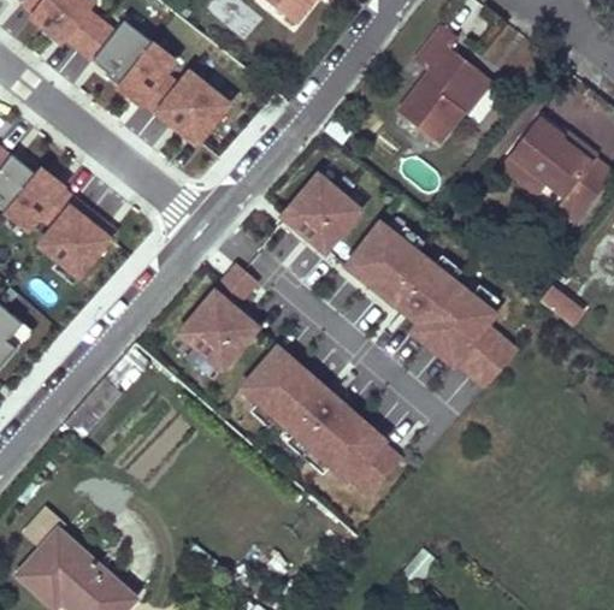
[(113,30),(88,11),(95,0),(30,0),(21,13),(87,64),(113,30)]
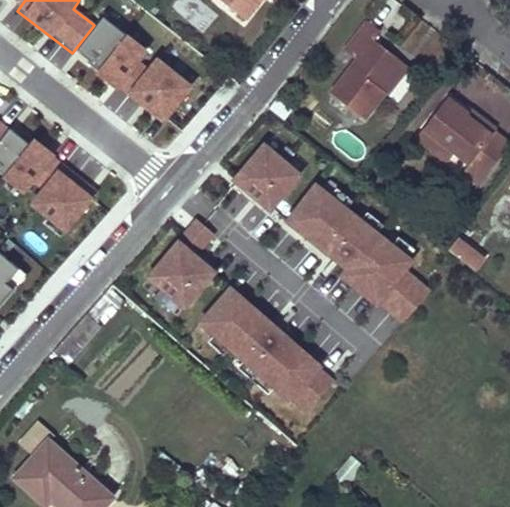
[(214,0),(246,25),(264,0),(214,0)]
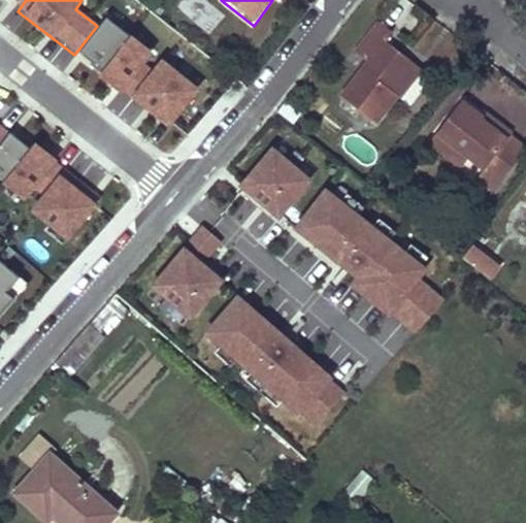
[(199,86),(156,54),(157,54),(106,17),(75,59),(168,128),(199,86)]
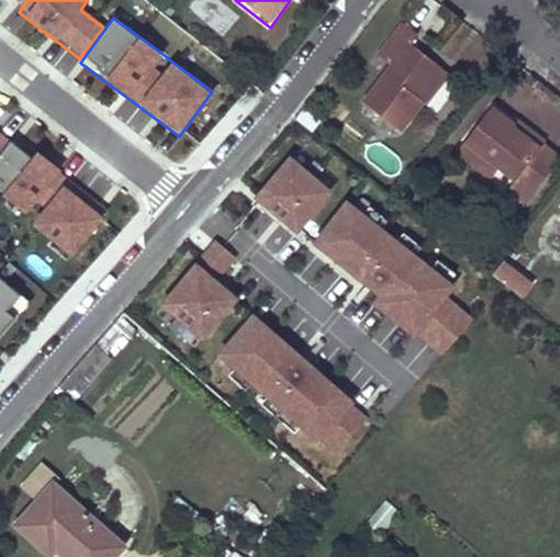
[(391,71),(362,108),(399,135),(422,106),(417,102),(440,73),(407,48),(416,37),(402,26),(376,59),(391,71)]
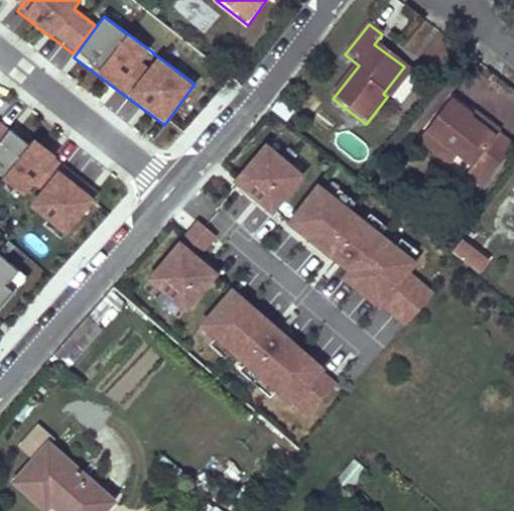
[(404,67),(383,94),(387,97),(389,99),(410,72),(404,67)]
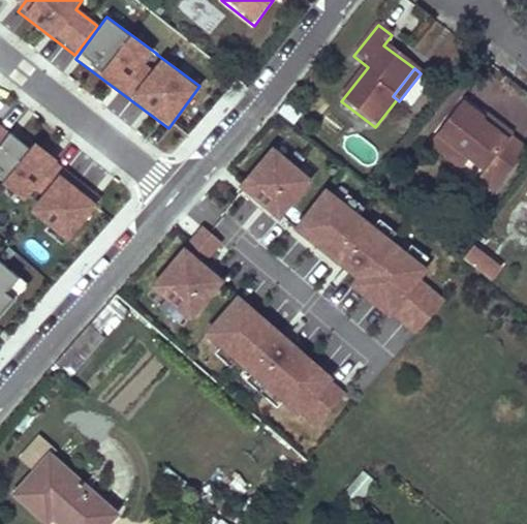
[(462,104),(436,137),(466,160),(485,174),(500,187),(523,156),(506,145),(481,124),(483,122),(462,104)]
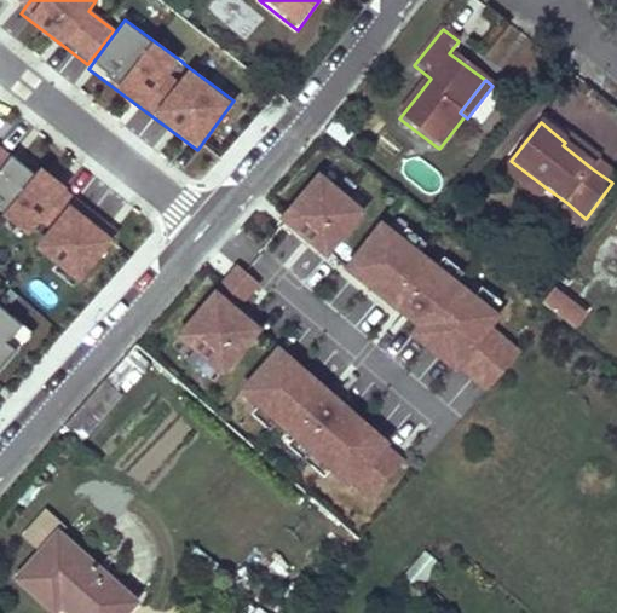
[(565,143),(563,145),(593,169),(598,162),(569,139),(565,143)]
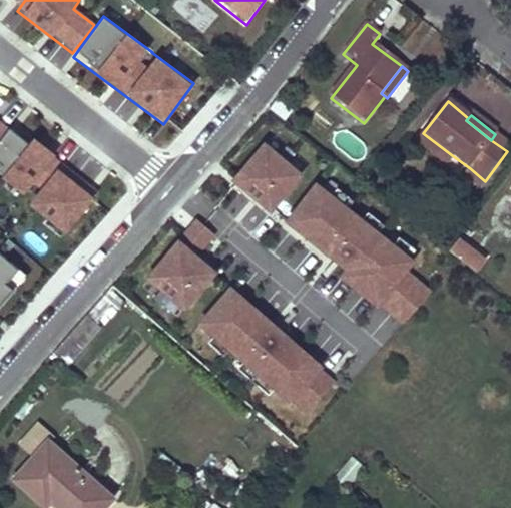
[(0,177),(68,231),(98,193),(28,139),(26,141),(0,121),(0,177)]
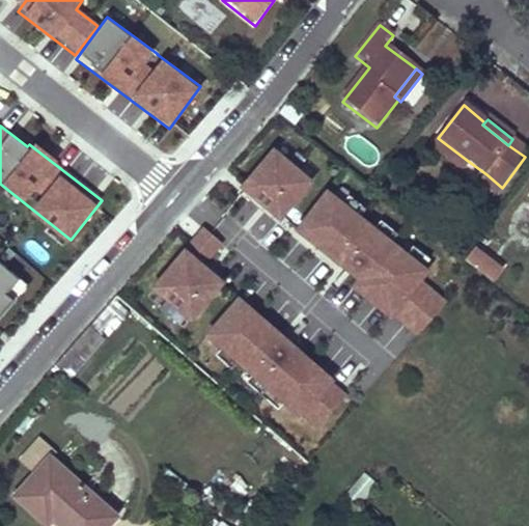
[(438,138),(428,147),(458,171),(468,161),(438,138)]
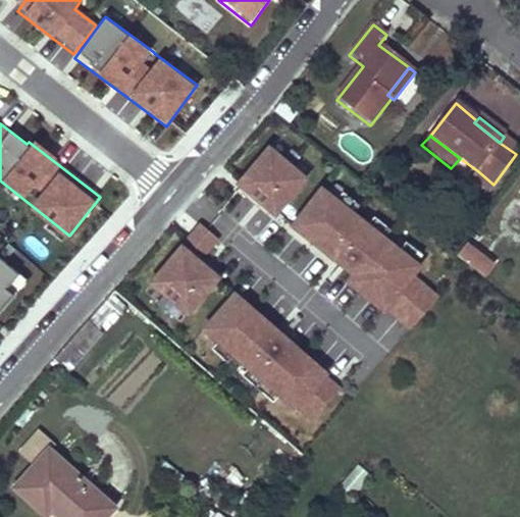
[(274,217),(309,177),(269,143),(235,183),(274,217)]
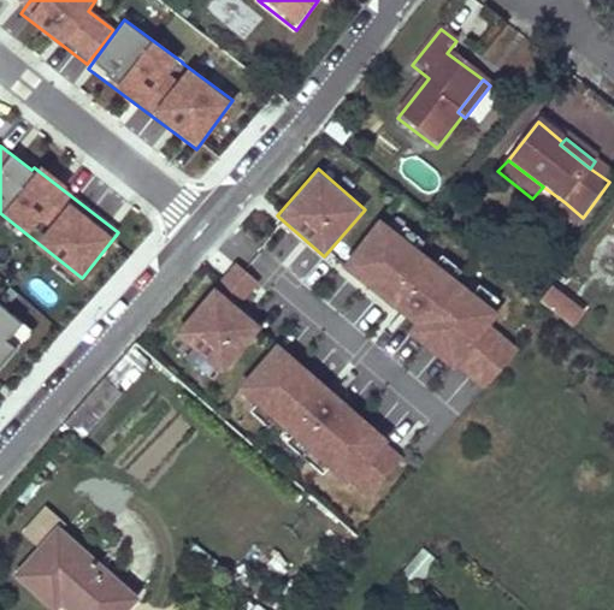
[(565,202),(554,214),(573,229),(583,218),(565,202)]
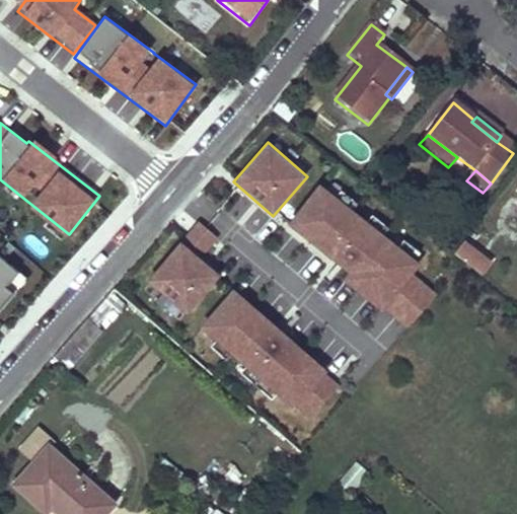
[(412,276),(423,262),(318,182),(286,225),(348,273),(342,281),(409,332),(436,295),(412,276)]
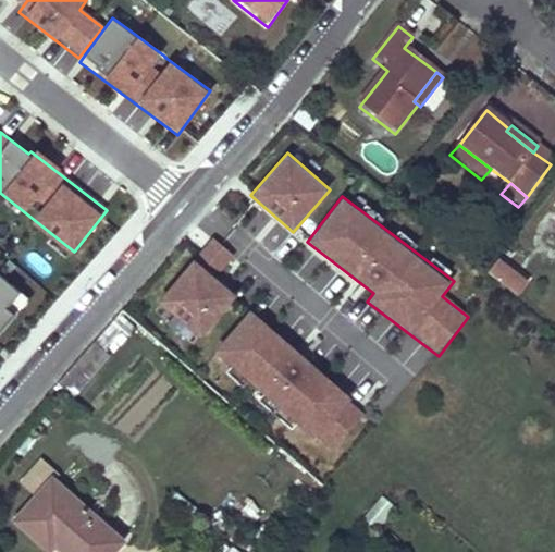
[(211,241),(199,256),(220,272),(233,257),(211,241)]
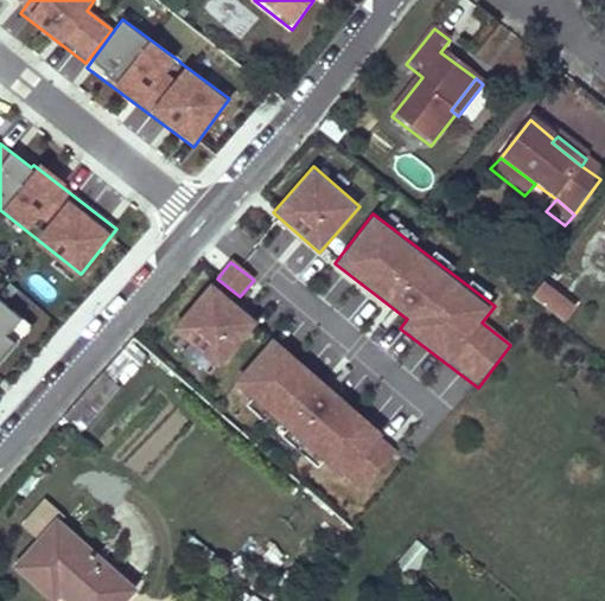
[(170,328),(216,370),(258,323),(212,281),(170,328)]
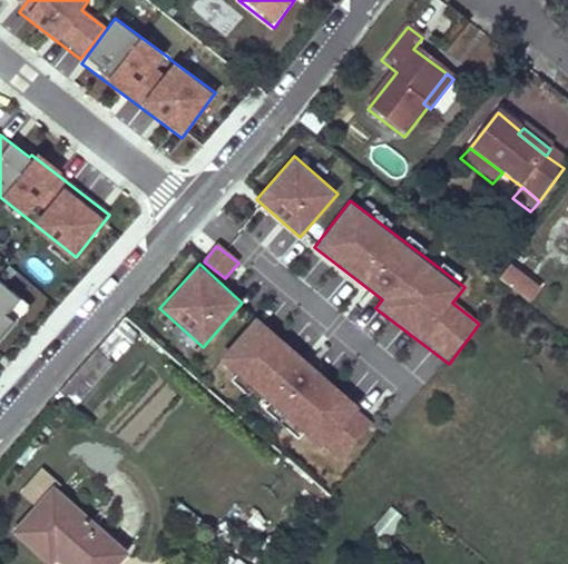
[(497,284),(531,304),(542,286),(507,266),(497,284)]
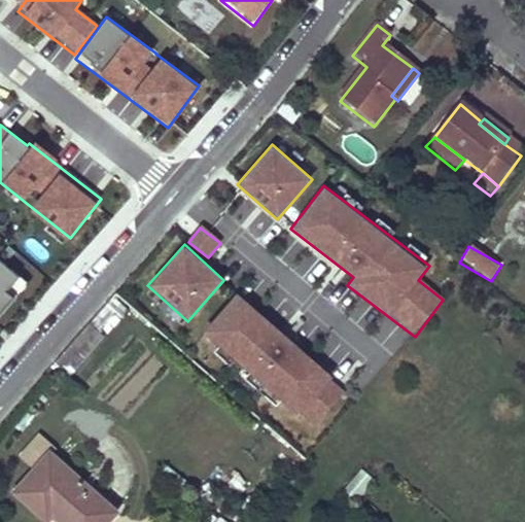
[(0,314),(24,287),(0,267),(0,314)]
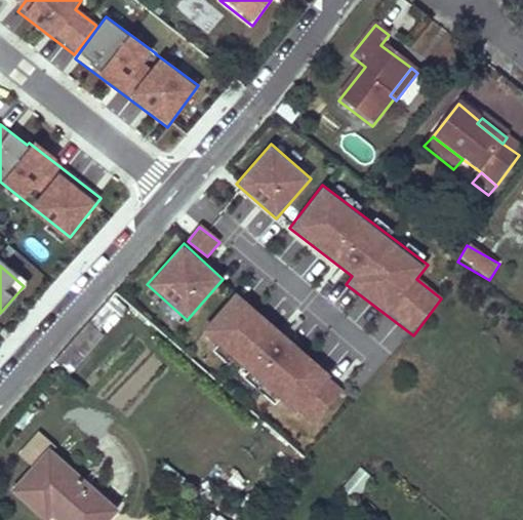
[(347,387),(234,292),(200,332),(313,427),(347,387)]
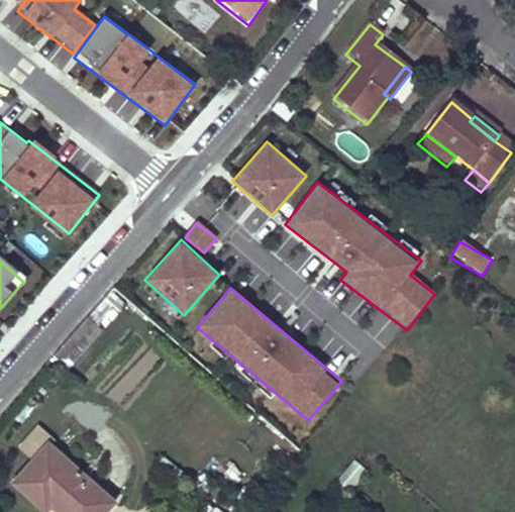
[(85,323),(53,361),(66,372),(98,335),(85,323)]
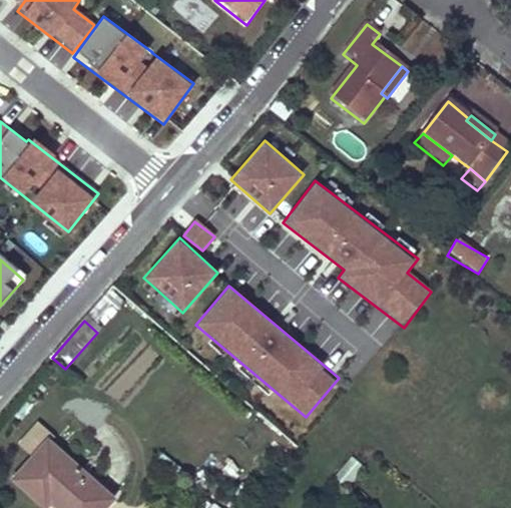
[(13,485),(41,507),(48,507),(50,504),(54,507),(106,507),(111,502),(47,447),(13,485)]
